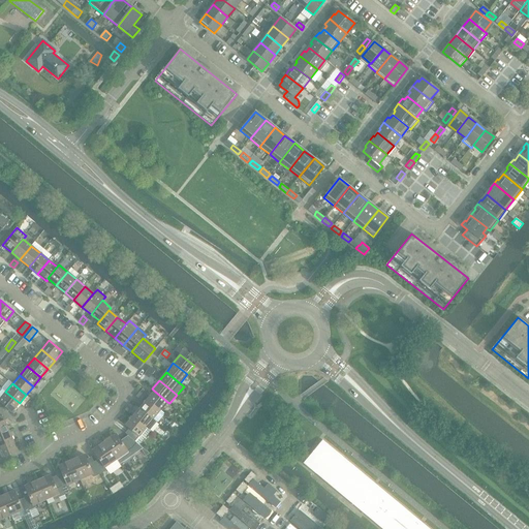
[(20,403),(5,392),(2,390),(0,393),(0,402),(11,412),(20,403)]
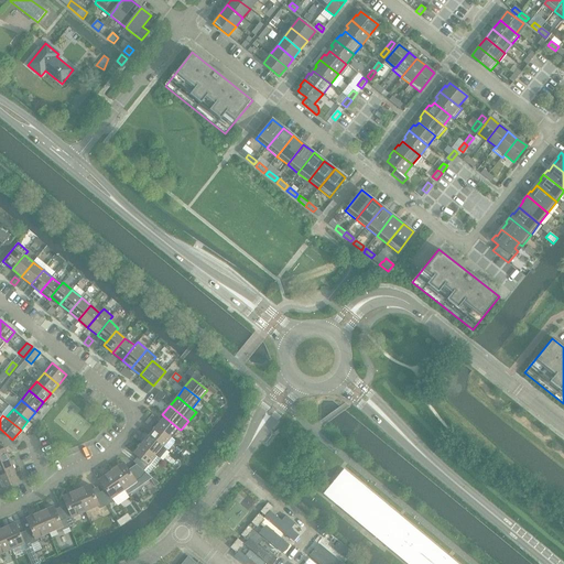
[(164,416),(156,425),(171,437),(179,429),(164,416)]
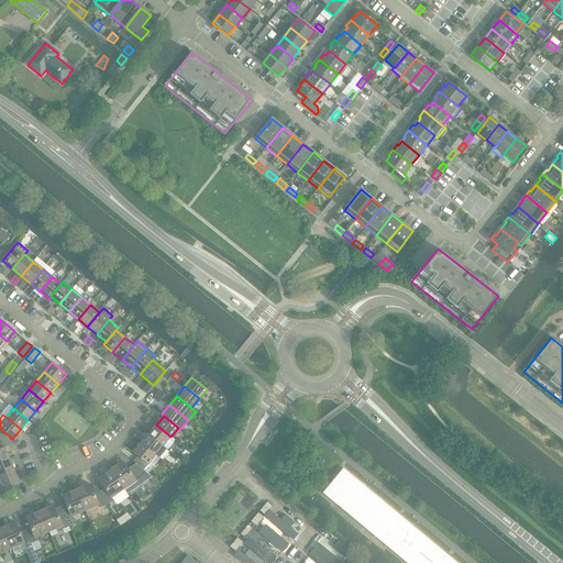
[(156,424),(148,434),(167,450),(169,450),(174,443),(174,441),(175,440),(170,437),(156,424)]
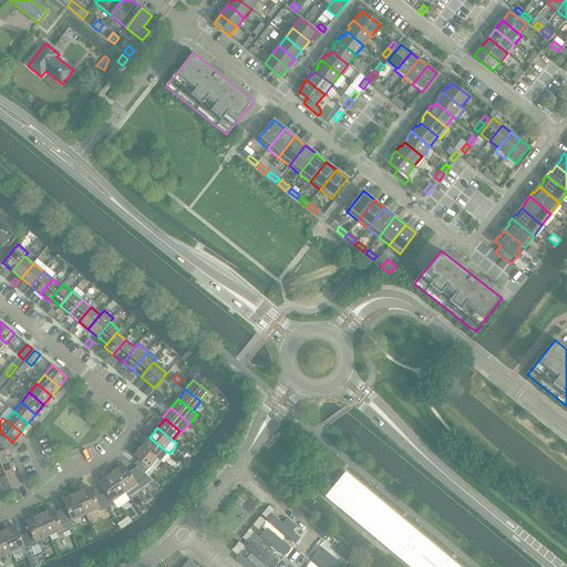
[(161,462),(168,453),(150,437),(142,446),(161,462)]
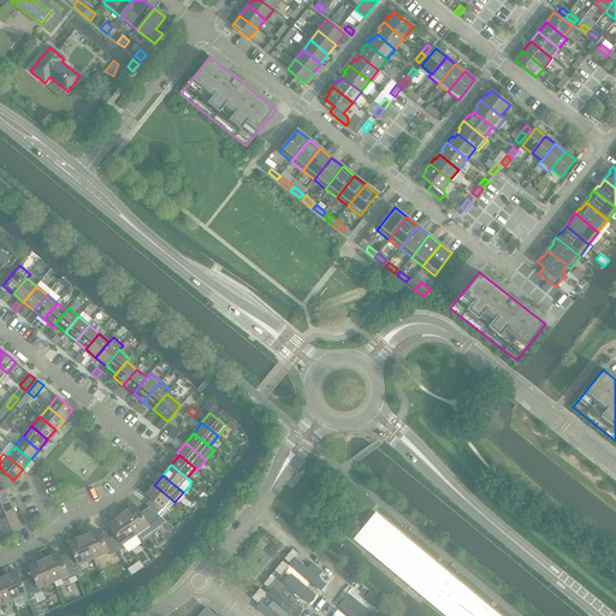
[(0,505),(11,502),(5,490),(3,484),(0,485),(0,505)]
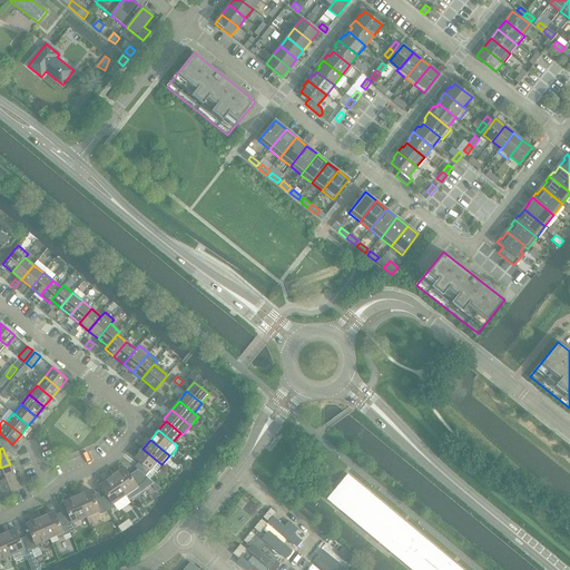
[(150,480),(163,465),(161,464),(143,449),(135,459),(139,462),(135,467),(146,475),(150,480)]
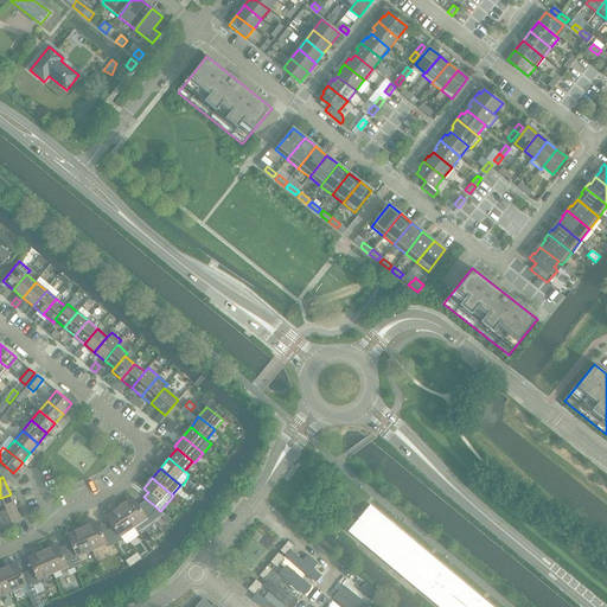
[(11,494),(0,498),(0,512),(16,506),(11,494)]
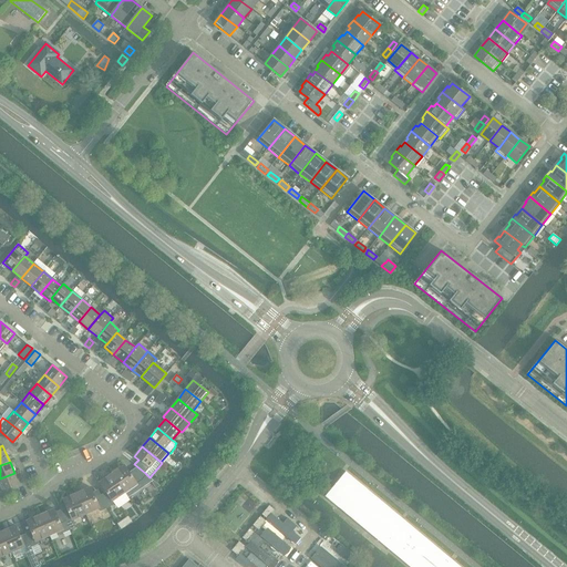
[(124,465),(112,474),(124,492),(129,498),(152,483),(154,481),(145,473),(140,468),(131,474),(124,465)]
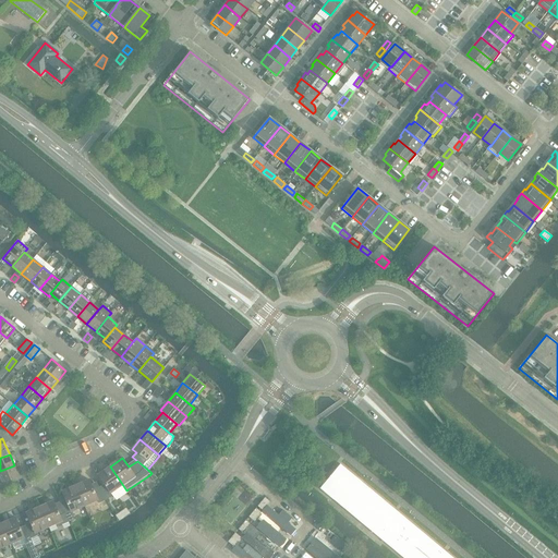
[(339,463),(319,487),(337,501),(404,557),(453,557),(386,501),(339,463)]
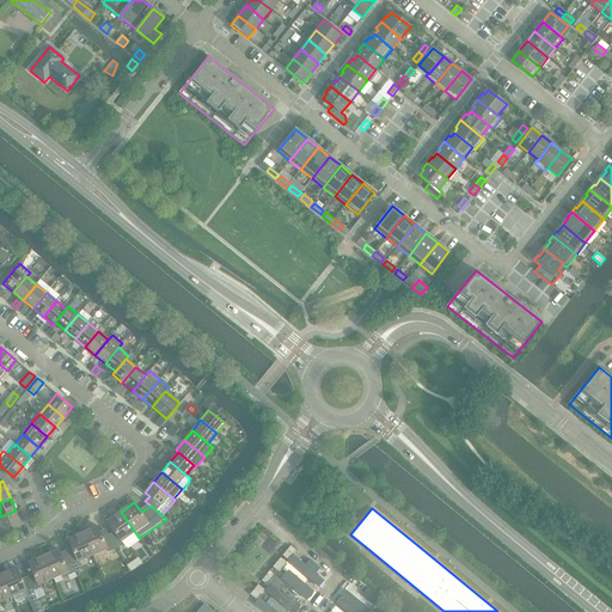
[(0,516),(0,526),(2,531),(20,522),(16,510),(0,516)]
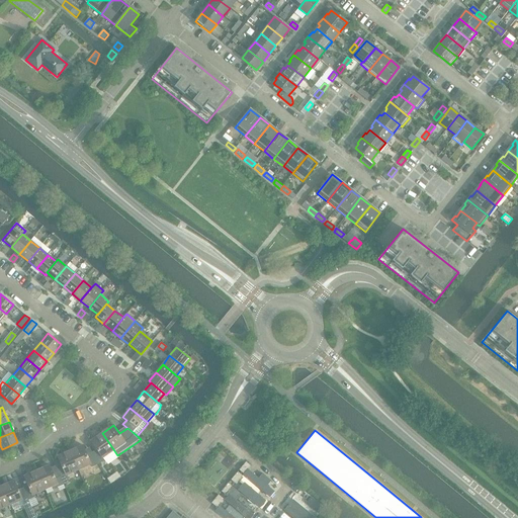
[(117,455),(113,449),(102,433),(91,441),(96,449),(92,452),(98,463),(104,460),(106,463),(117,455)]
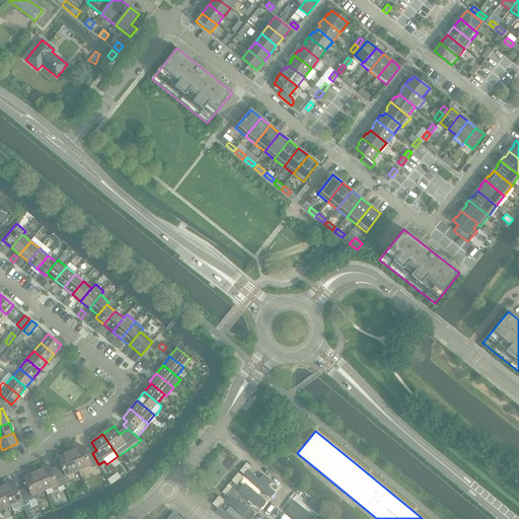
[(92,467),(98,464),(92,453),(87,455),(83,446),(70,451),(78,470),(90,465),(92,467)]
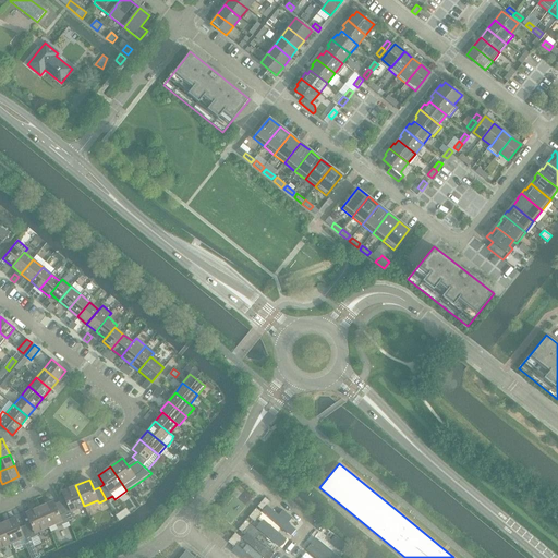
[(60,501),(63,509),(69,522),(74,519),(71,511),(84,506),(75,485),(62,492),(65,499),(60,501)]
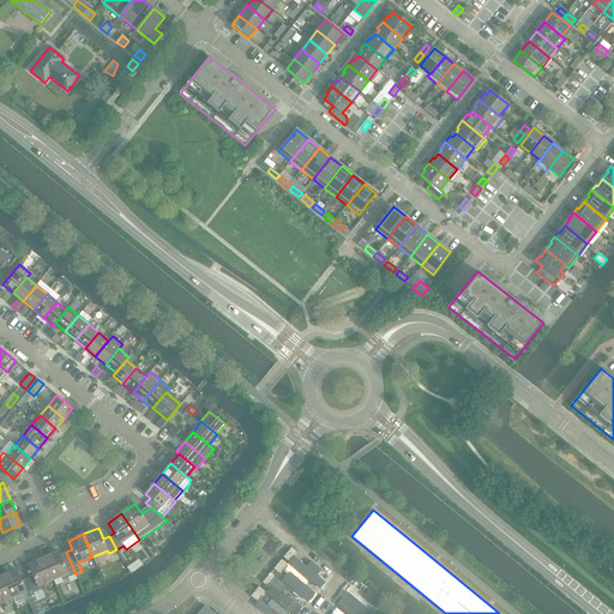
[(292,547),(283,557),(289,561),(298,552),(292,547)]
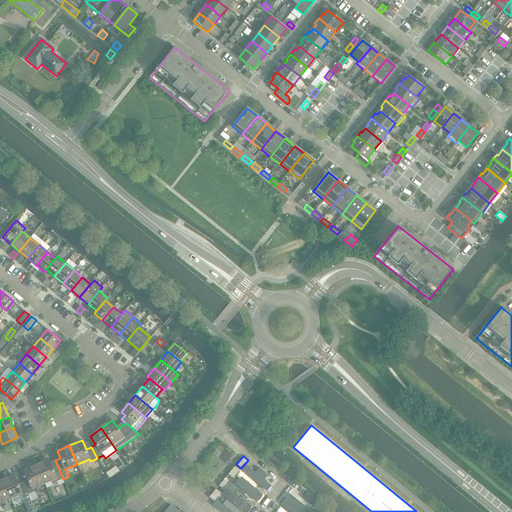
[(49,460),(36,465),(44,484),(56,478),(58,481),(63,479),(58,467),(53,469),(49,460)]
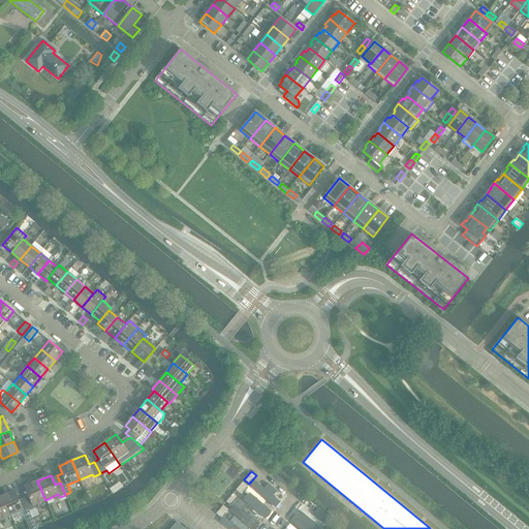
[(256,475),(249,484),(276,506),(283,498),(256,475)]
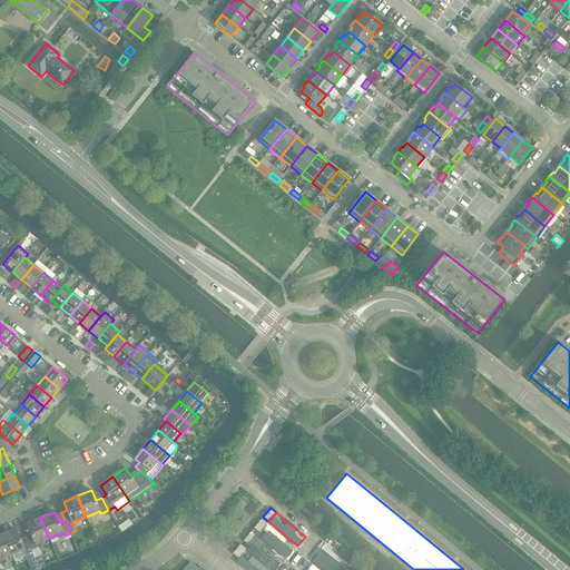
[(31,534),(26,537),(31,550),(37,548),(36,544),(49,539),(40,518),(27,523),(31,534)]
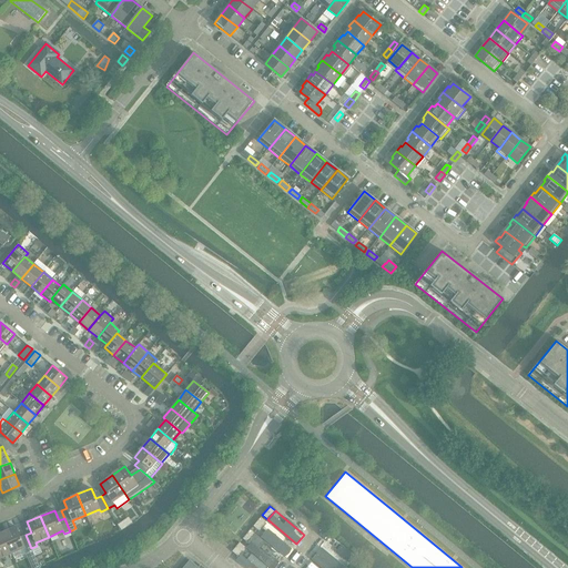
[(266,521),(261,517),(253,526),(259,530),(266,521)]
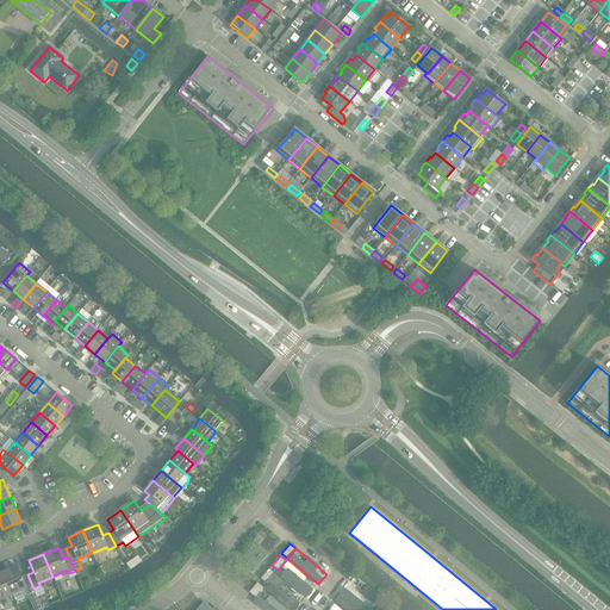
[(278,570),(309,596),(317,586),(286,560),(278,570)]
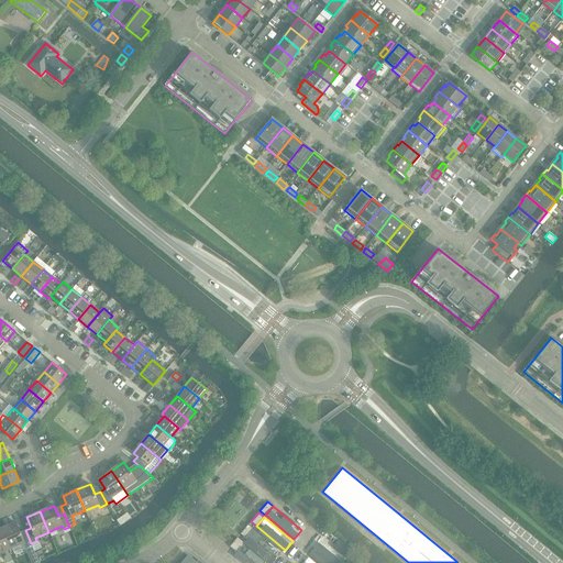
[(15,522),(1,528),(11,549),(24,543),(26,549),(32,547),(31,543),(25,530),(20,532),(15,522)]
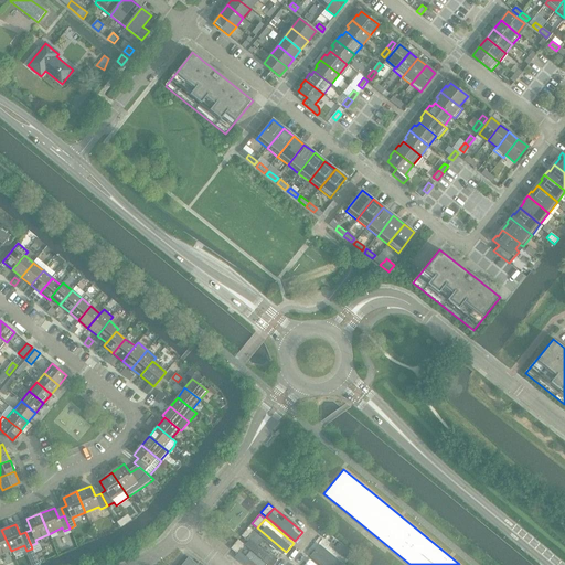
[(254,531),(249,526),(242,536),(247,541),(254,531)]
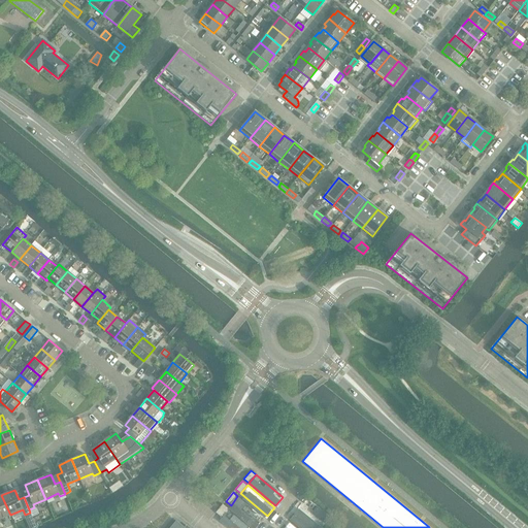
[(0,518),(10,515),(1,495),(0,495),(0,518)]
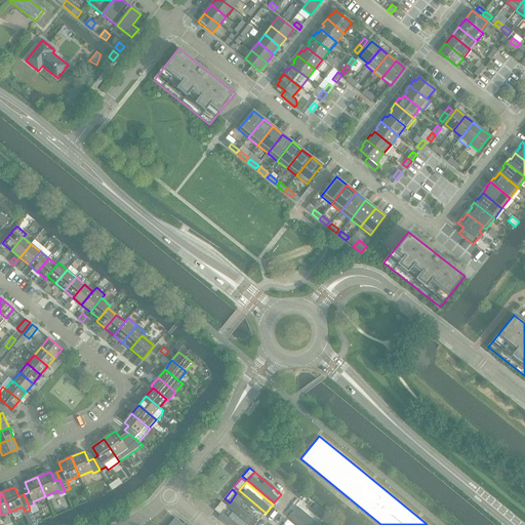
[(230,502),(256,524),(263,516),(236,493),(230,502)]
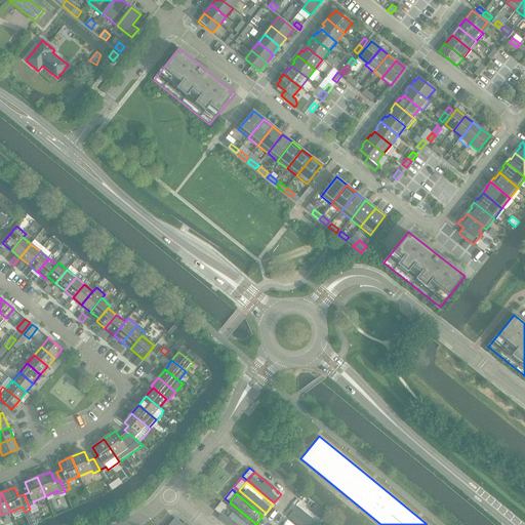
[(219,514),(227,506),(221,501),(214,510),(219,514)]
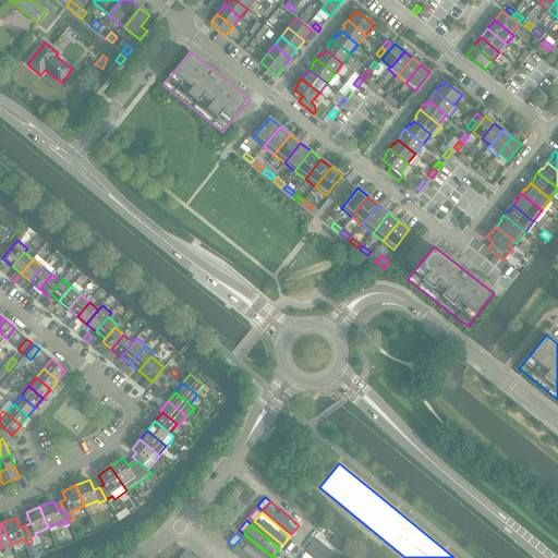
[(306,544),(324,557),(339,557),(340,557),(314,534),(306,544)]
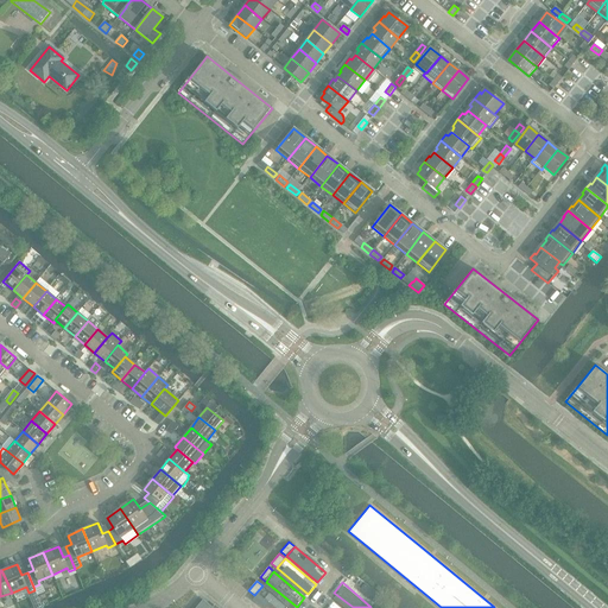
[(365,583),(359,590),(373,603),(380,596),(365,583)]
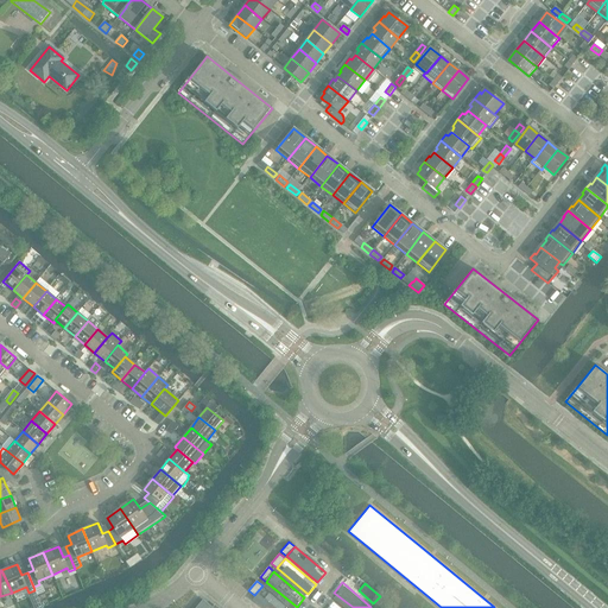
[(289,607),(263,586),(254,595),(270,607),(289,607)]
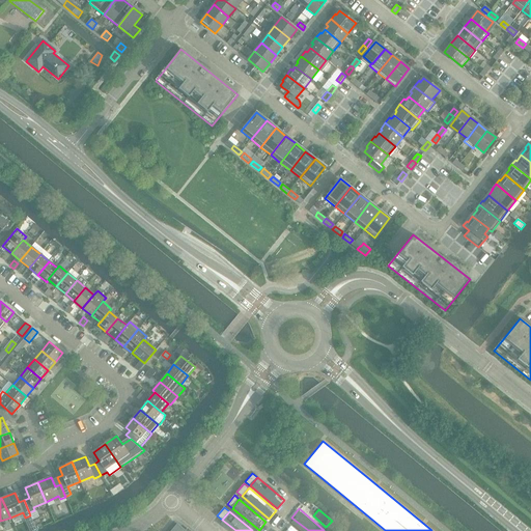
[(282,529),(284,530),(301,530),(289,521),(282,529)]
